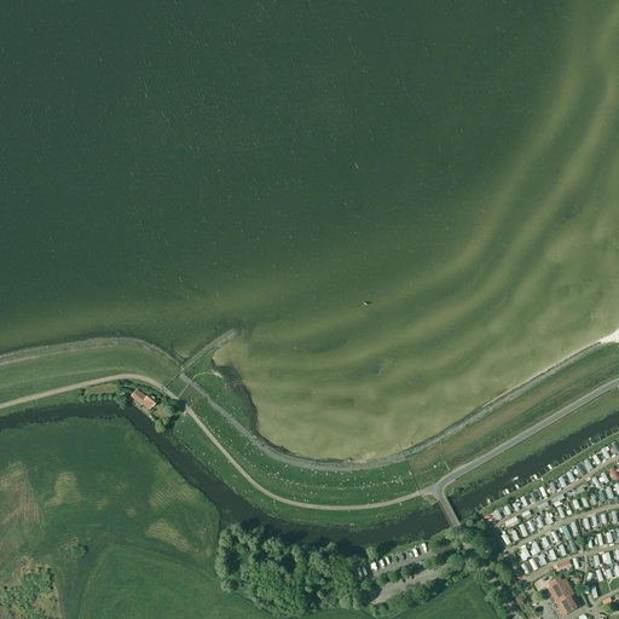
[(154,408),(158,401),(150,394),(148,398),(137,389),(131,397),(142,405),(143,404),(149,410),(152,406),(154,408)]
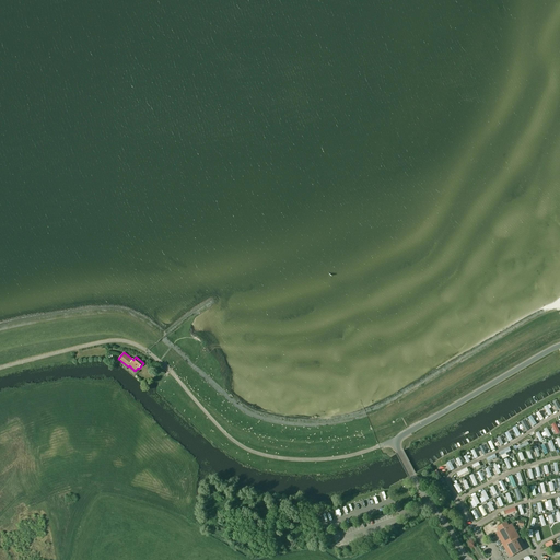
[(535,413),(539,421),(547,417),(548,418),(556,412),(555,410),(552,412),(548,405),(540,409),(543,412),(540,413),(538,411),(535,413)]
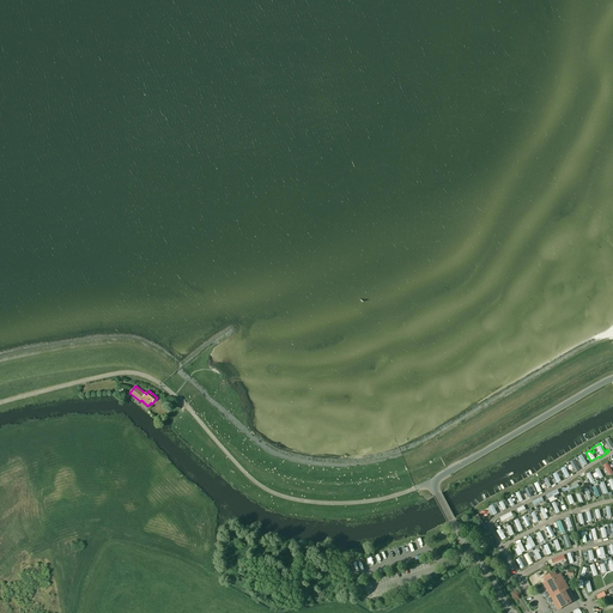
[(577,459),(569,462),(574,471),(568,473),(569,474),(588,466),(582,454),(576,457),(577,459)]
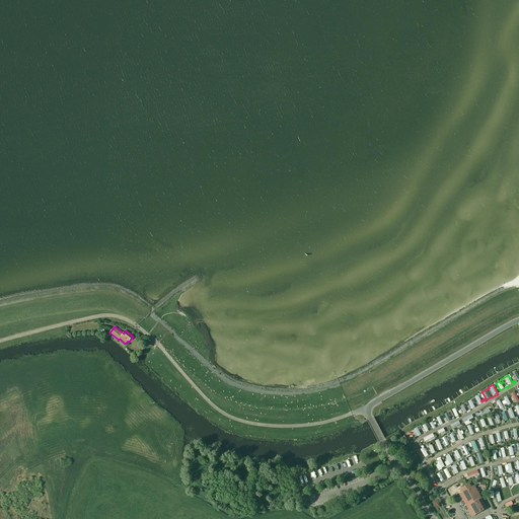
[(510,393),(514,402),(518,400),(514,391),(510,393)]
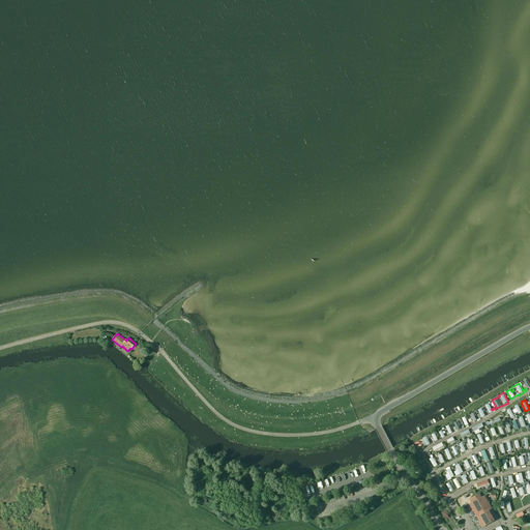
[(481,417),(492,412),(488,404),(482,407),(484,411),(482,412),(480,408),(469,414),(471,417),(468,418),(467,415),(461,418),(465,425),(474,420),(481,417)]
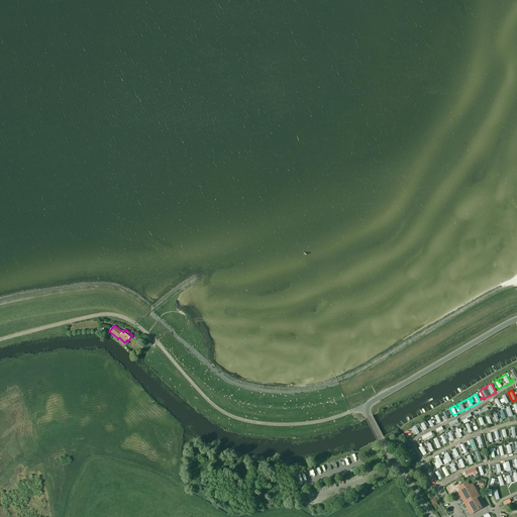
[(505,395),(501,396),(502,399),(499,400),(500,403),(504,402),(505,404),(508,403),(505,395)]
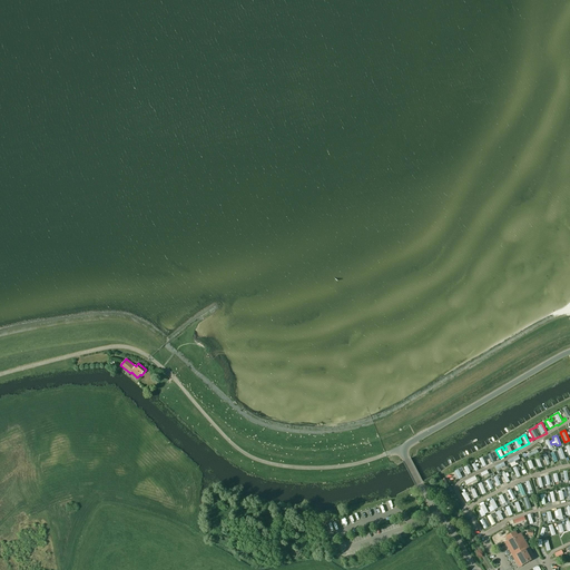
[(564,459),(560,448),(556,450),(561,460),(564,459)]
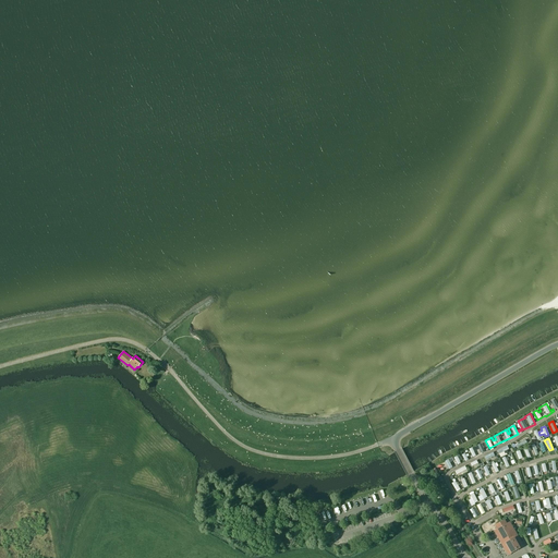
[(480,451),(481,453),(484,451),(480,444),(474,447),(476,452),(480,451)]
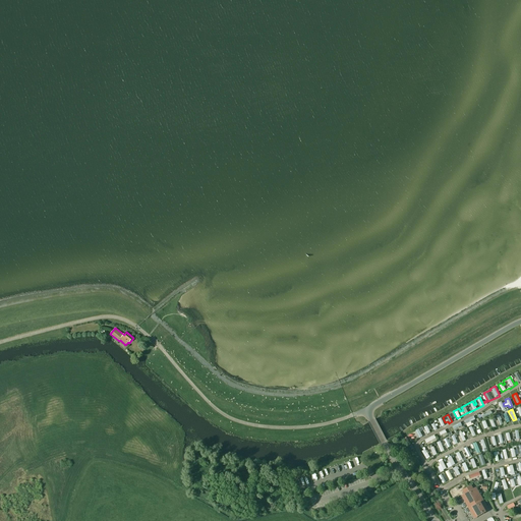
[(498,414),(494,416),(498,425),(502,423),(498,414)]
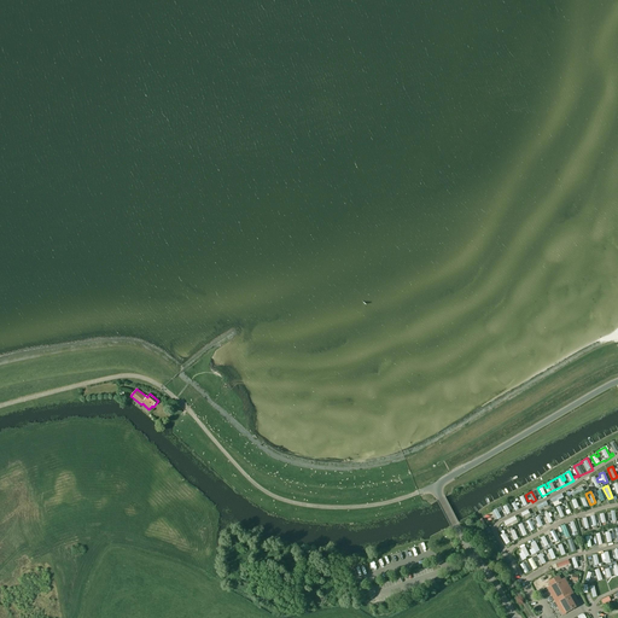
[(551,499),(553,506),(559,505),(559,501),(565,499),(564,495),(551,499)]
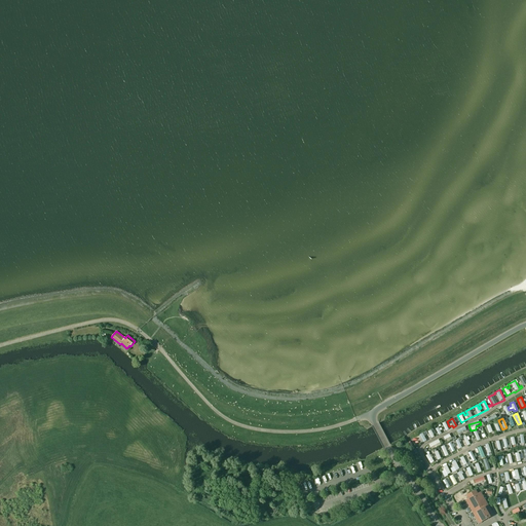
[(426,441),(425,439),(426,439),(424,433),(418,436),(421,443),(426,441)]
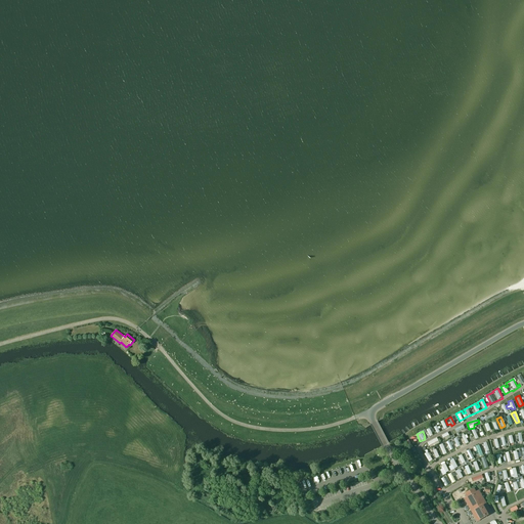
[(466,434),(461,436),(465,444),(469,442),(466,434)]
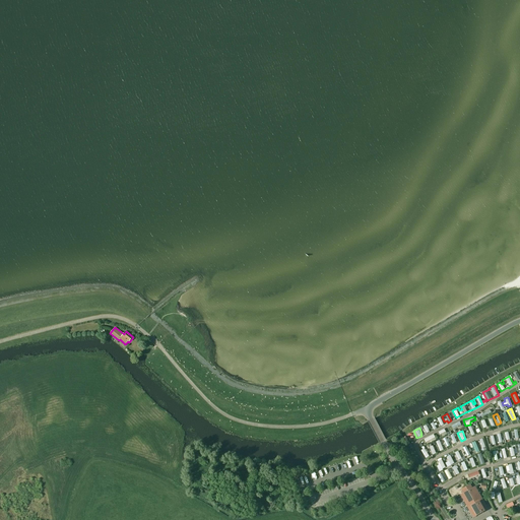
[(406,442),(413,439),(410,432),(403,436),(406,442)]
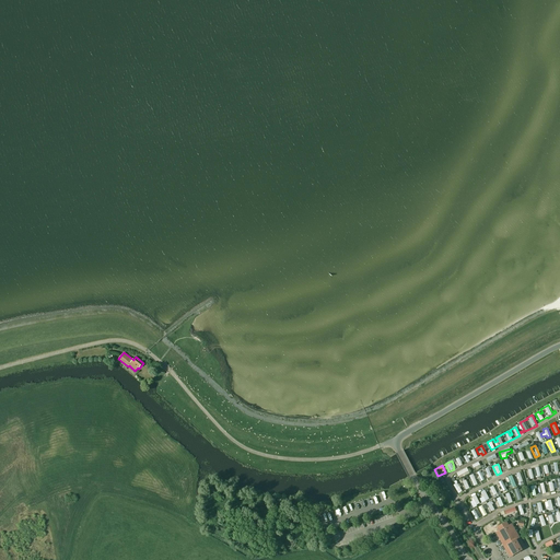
[(466,468),(453,474),(455,478),(468,471),(466,468)]
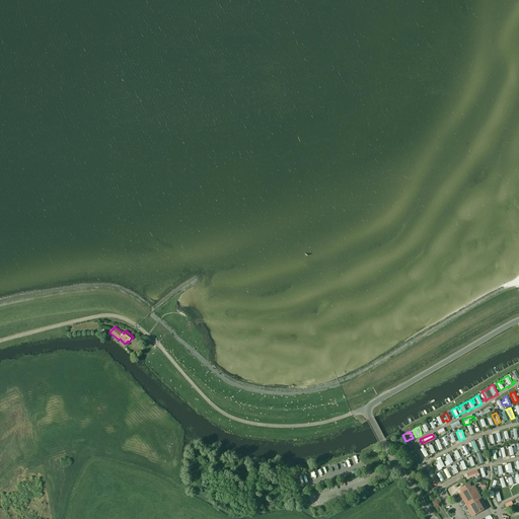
[(434,442),(438,451),(442,449),(438,441),(434,442)]
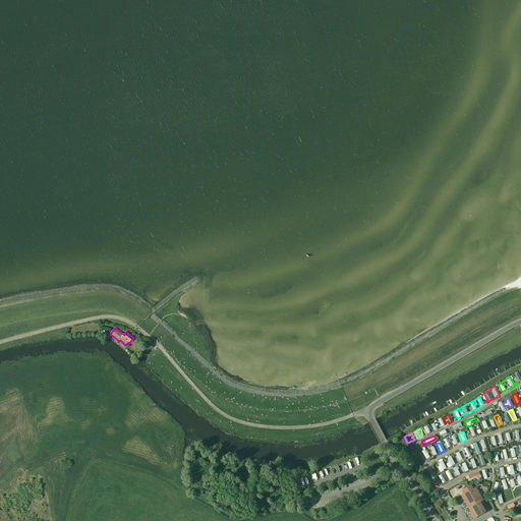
[(469,457),(465,448),(462,449),(462,447),(459,449),(463,459),(469,457)]
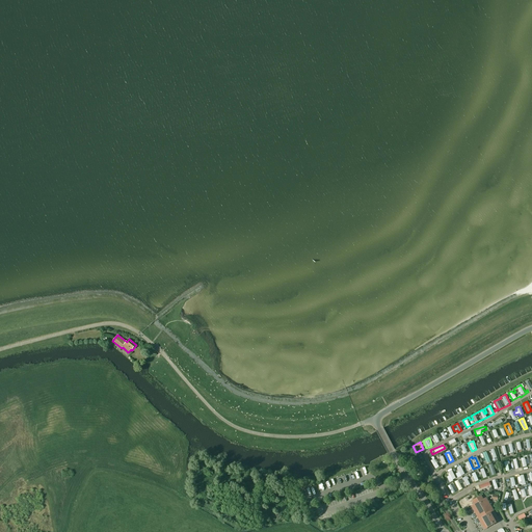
[(455,478),(453,475),(455,473),(453,469),(446,473),(451,481),(455,478)]
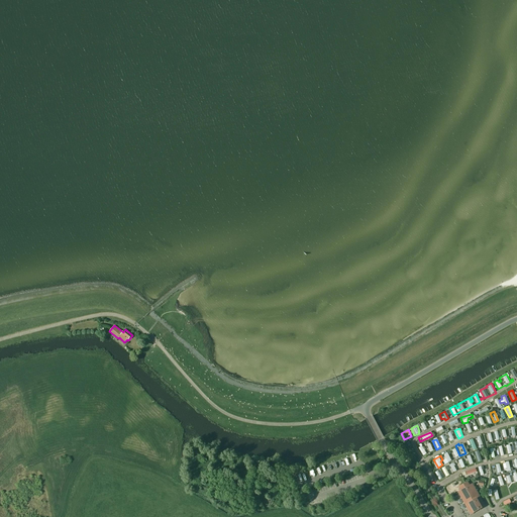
[(451,463),(445,468),(444,467),(440,470),(445,477),(449,475),(448,474),(458,468),(456,463),(452,466),(451,463)]
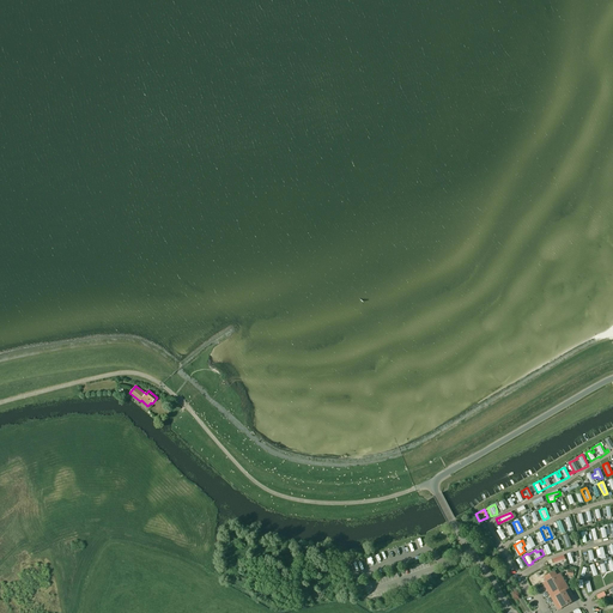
[(557,576),(554,571),(544,577),(546,582),(542,583),(558,611),(575,601),(560,574),(557,576)]
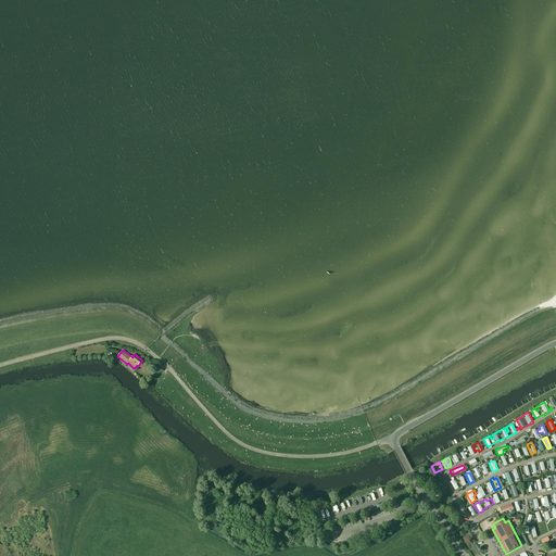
[(541,545),(550,540),(547,535),(539,541),(541,545)]
